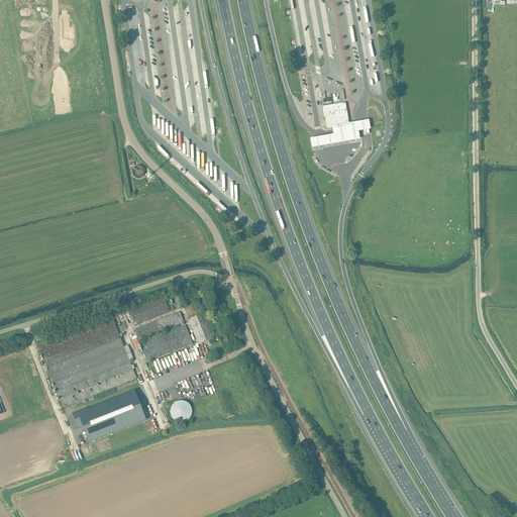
[(345,103),(322,107),(324,118),(325,118),(327,128),(349,125),(345,103)]
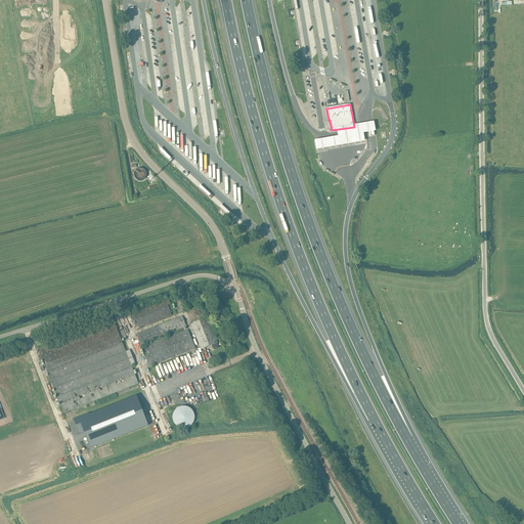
[(338,129),(339,133),(339,137),(337,137),(334,138),(331,138),(328,139),(325,139),(321,140),(318,140),(315,141),(317,150),(319,150),(322,149),(326,148),(329,148),(333,148),(335,147),(339,146),(341,146),(346,145),(348,145),(353,144),(355,144),(360,143),(362,142),(365,142),(364,134),(367,133),(373,132),(377,132),(375,123),(372,123),(366,124),(364,125),(349,127),(338,129)]
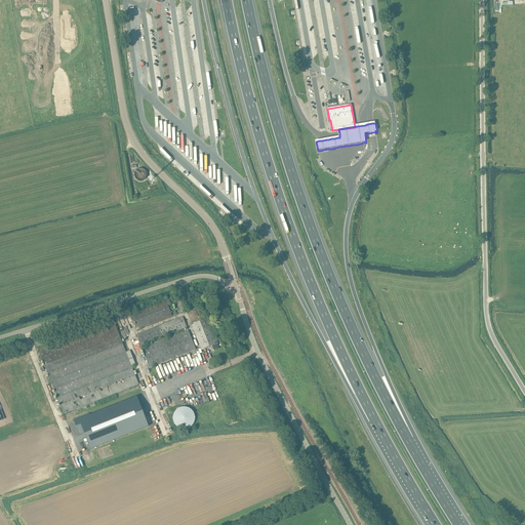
[(148,174),(148,173),(148,172),(147,171),(146,169),(145,169),(144,168),(143,167),(142,167),(139,167),(138,168),(137,168),(136,169),(135,170),(134,171),(134,173),(134,174),(134,175),(134,177),(135,178),(135,179),(136,180),(138,180),(139,182),(140,182),(142,182),(144,180),(145,180),(146,179),(147,177),(148,177),(148,175),(148,174)]
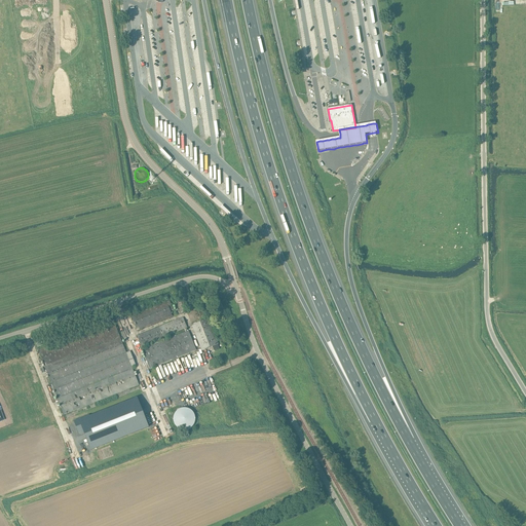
[(189,174),(187,176),(198,187),(200,184),(189,174)]
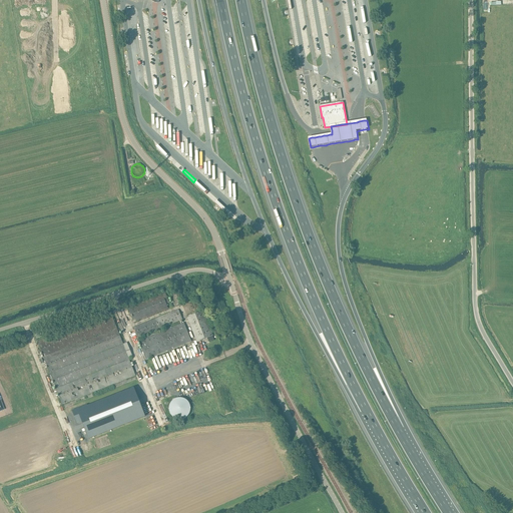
[(178,291),(171,294),(176,306),(182,303),(178,291)]
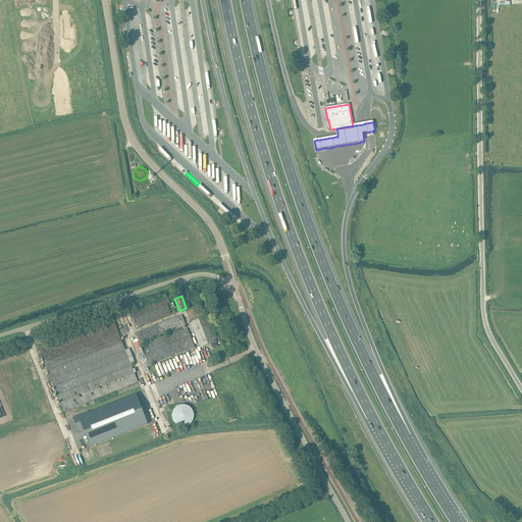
[(171,314),(169,309),(172,308),(170,302),(167,303),(165,299),(129,313),(137,328),(171,314)]
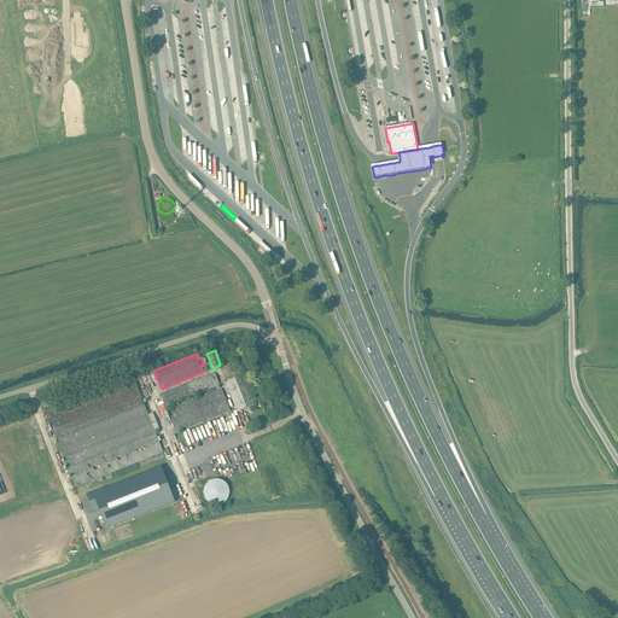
[(161,395),(165,407),(220,385),(215,373),(161,395)]
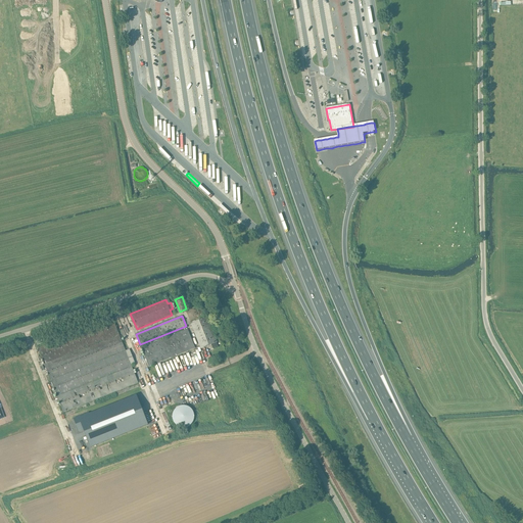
[(219,347),(217,342),(218,342),(207,317),(190,323),(200,349),(211,344),(214,349),(219,347)]
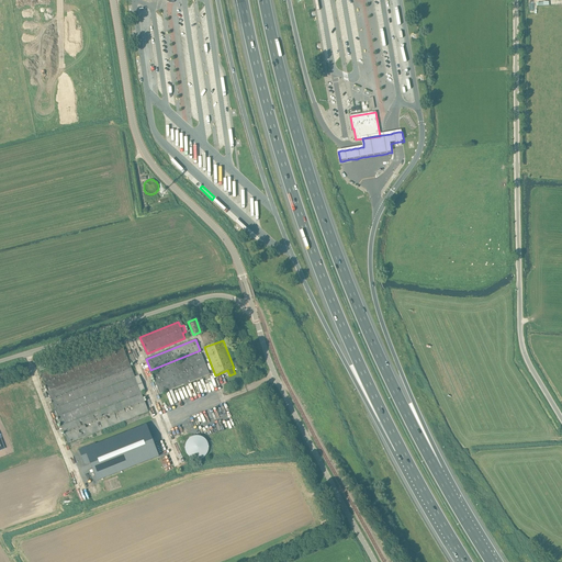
[(139,375),(135,377),(121,343),(41,374),(68,444),(148,412),(142,393),(145,391),(139,375)]
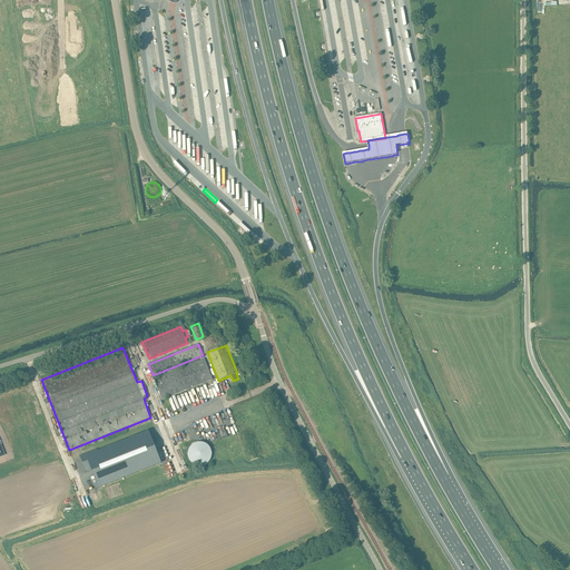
[(163,400),(213,380),(204,359),(154,379),(163,400)]
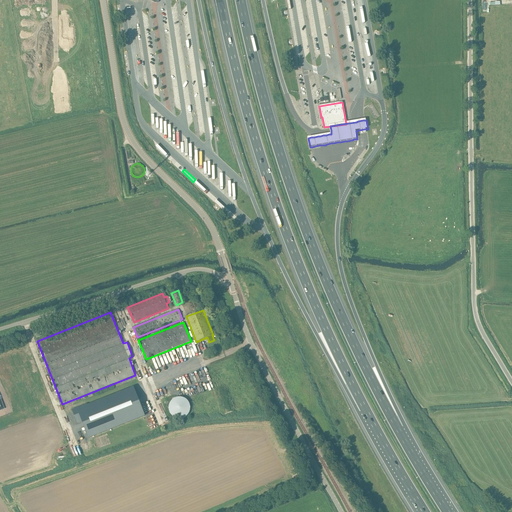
[(145,416),(133,388),(87,406),(87,404),(72,410),(77,423),(82,421),(89,438),(145,416)]
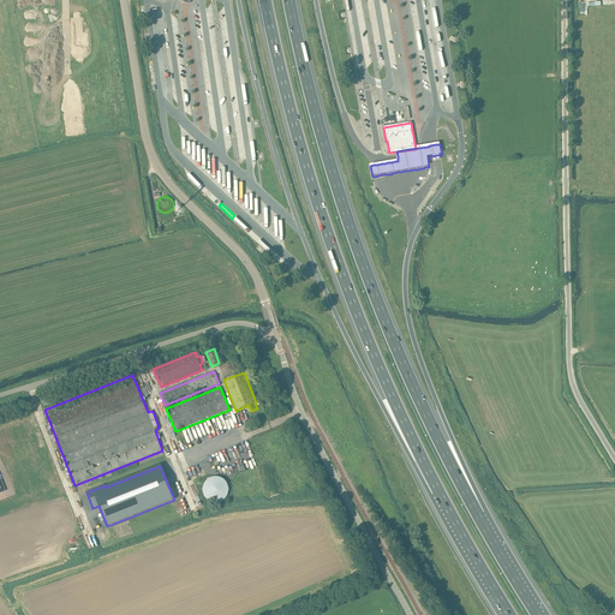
[(214,503),(215,503),(218,503),(220,502),(222,501),(224,500),(226,499),(227,496),(228,495),(228,493),(228,490),(228,488),(228,485),(227,484),(226,482),(224,481),(222,479),(220,478),(218,477),(215,477),(214,477),(212,478),(209,479),(208,481),(206,482),(204,484),(203,485),(203,488),(203,490),(203,493),(203,495),(204,496),(206,499),(208,500),(209,501),(212,502),(214,503)]
